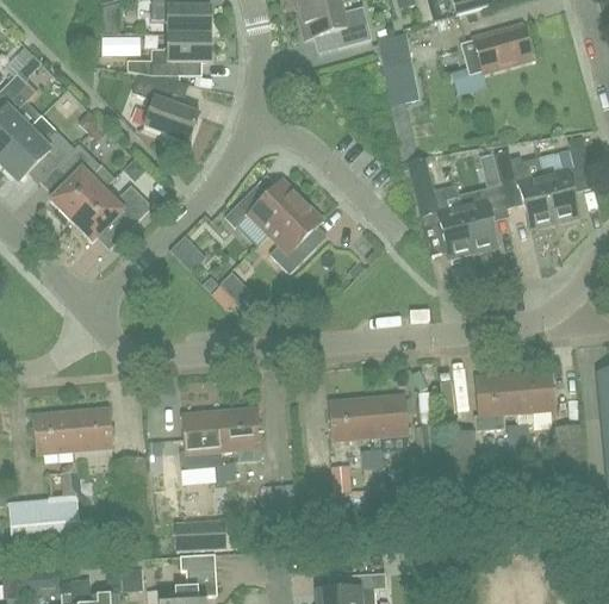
[(150,0),(151,17),(163,17),(167,22),(167,32),(210,32),(211,5),(180,5),(180,0),(150,0)]
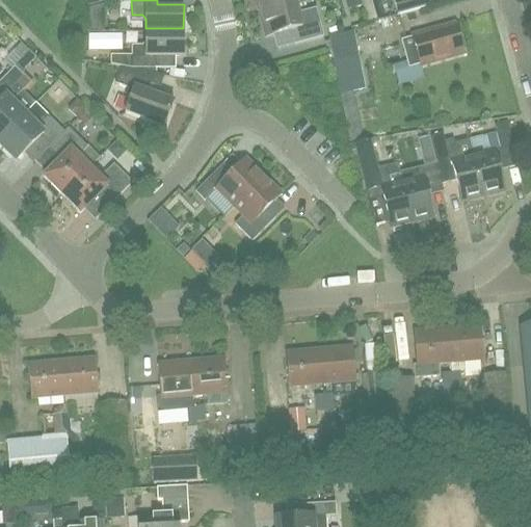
[(259,7),(266,33),(291,26),(295,41),(324,32),(317,4),(298,9),(296,0),(284,0),(259,7)]
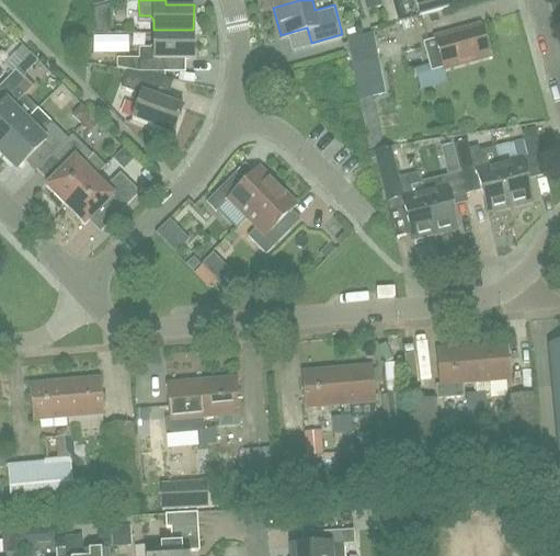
[(416,0),(420,12),(454,2),(453,0),(416,0)]
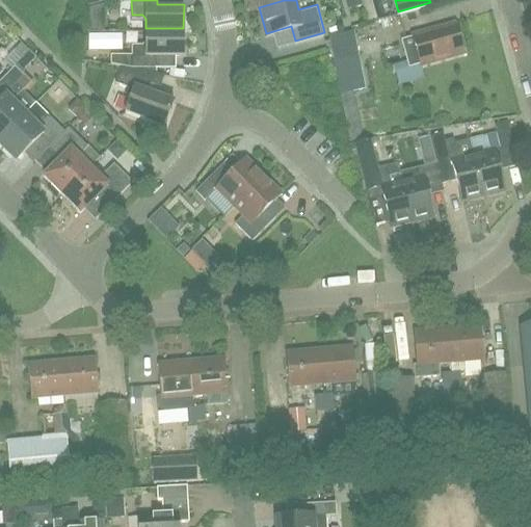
[(424,74),(421,61),(463,49),(456,21),(401,36),(407,58),(394,61),(400,81),(424,74)]
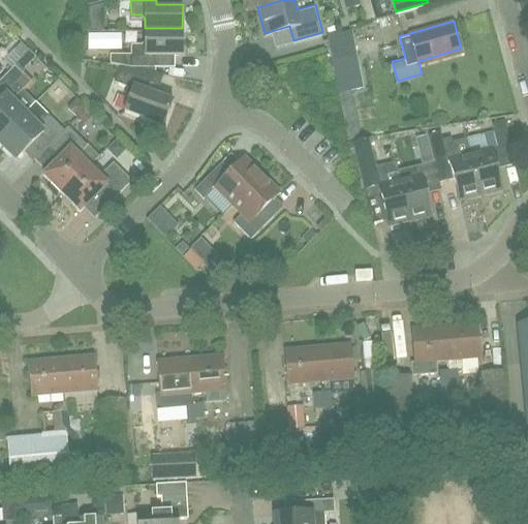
[(328,32),(348,139),(362,136),(346,54),(359,51),(353,27),(328,32)]
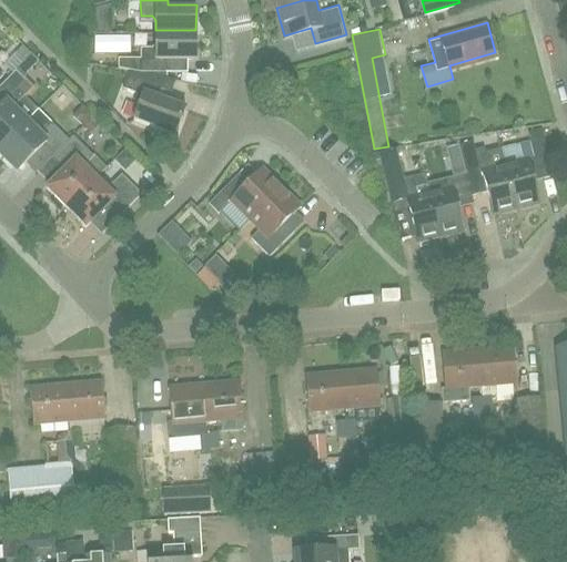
[(141,69),(168,69),(188,69),(188,55),(195,55),(195,30),(155,30),(155,41),(152,44),(141,44),(141,54),(119,54),(119,65),(141,69)]
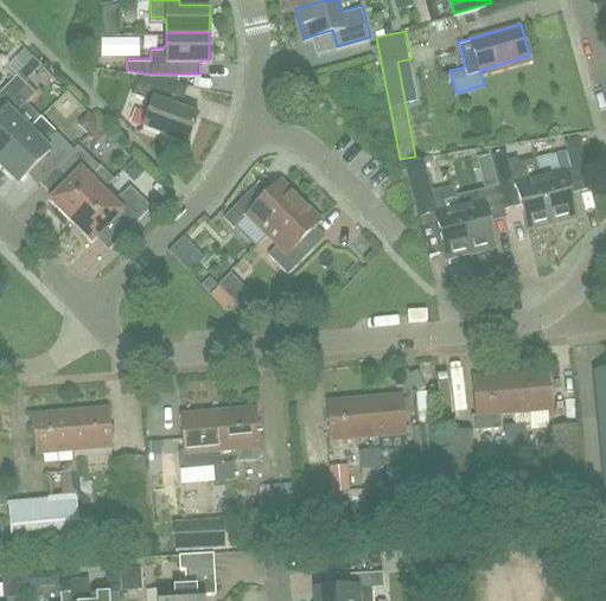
[(0,154),(29,126),(14,112),(26,98),(19,91),(29,83),(17,71),(0,89),(0,154)]
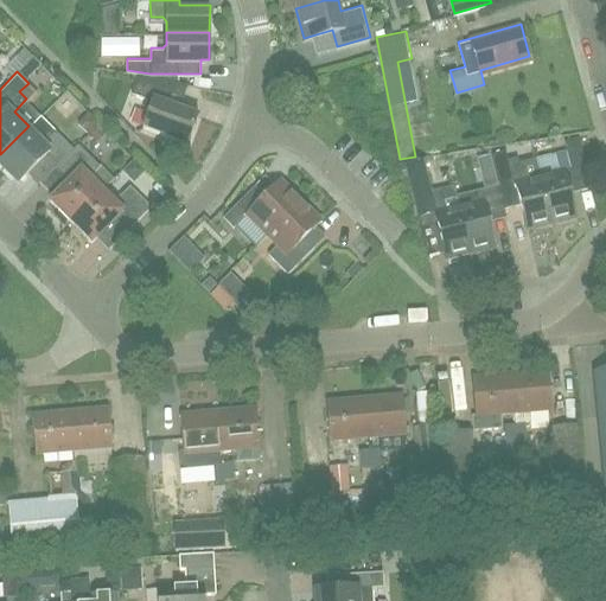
[(173,80),(139,72),(132,90),(147,96),(144,107),(150,109),(144,125),(187,141),(198,112),(166,100),(173,80)]
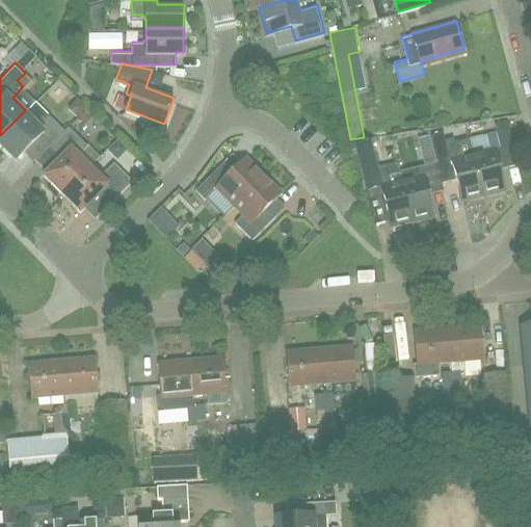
[(47,146),(51,141),(64,128),(49,112),(37,124),(25,110),(0,135),(0,140),(17,157),(37,136),(47,146)]
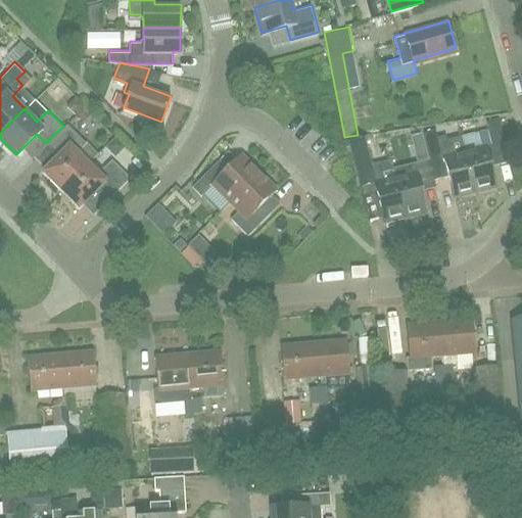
[(43,170),(61,188),(88,160),(89,160),(98,151),(67,122),(63,126),(50,139),(62,150),(43,170)]
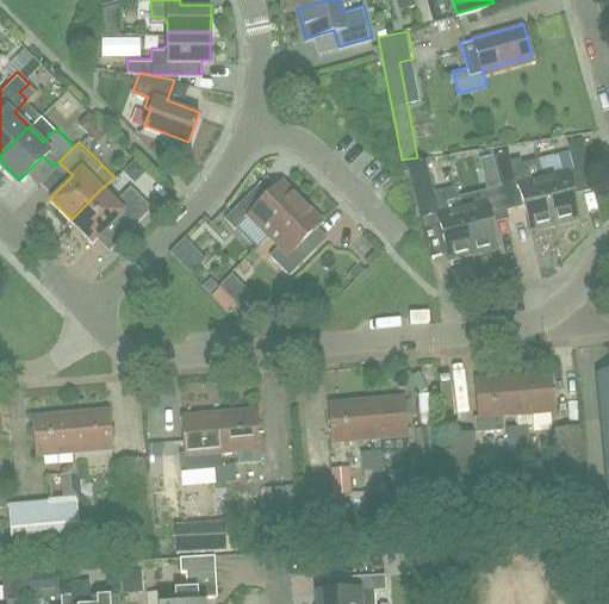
[(495,153),(501,180),(515,176),(508,149),(495,153)]
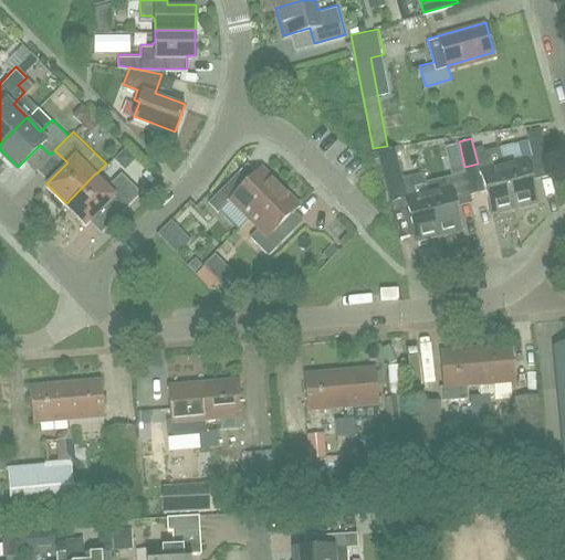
[(428,189),(416,192),(415,183),(404,186),(396,151),(379,155),(390,200),(405,196),(416,238),(439,232),(428,189)]
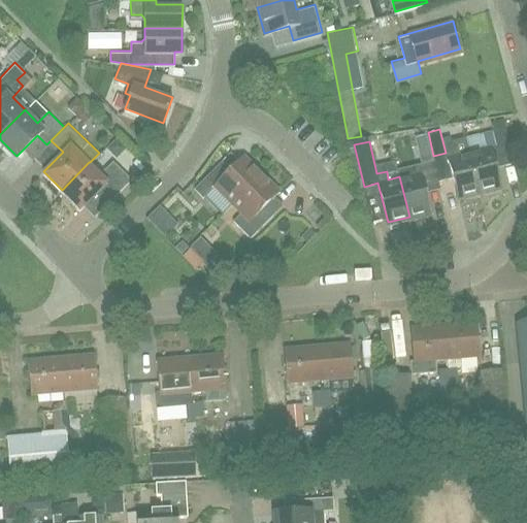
[(469,152),(480,192),(501,186),(491,146),(469,152)]
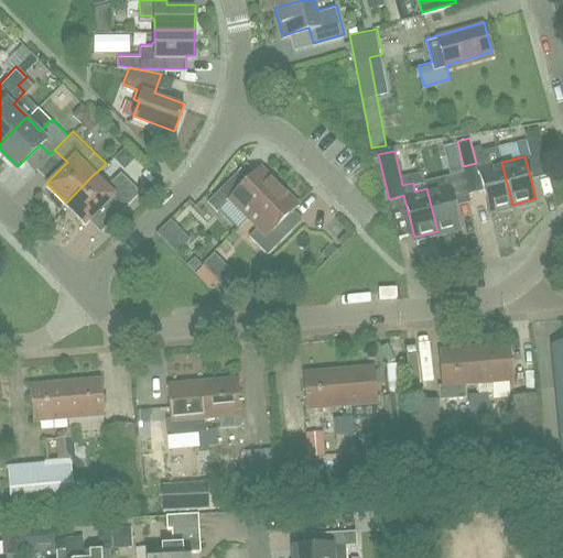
[(512,205),(501,162),(478,167),(489,210),(512,205)]
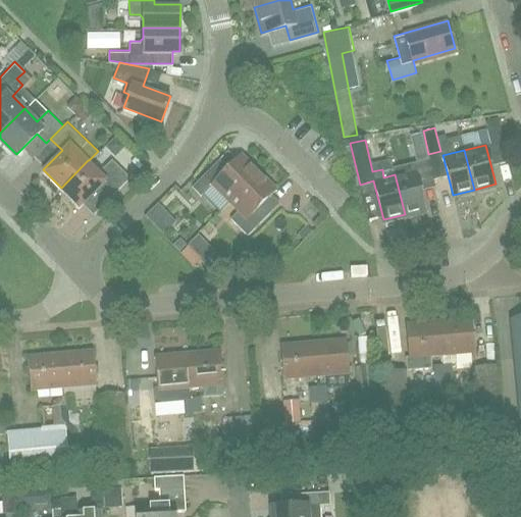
[(226,167),(218,158),(193,185),(201,193),(212,182),(229,199),(259,169),(242,152),(226,167)]
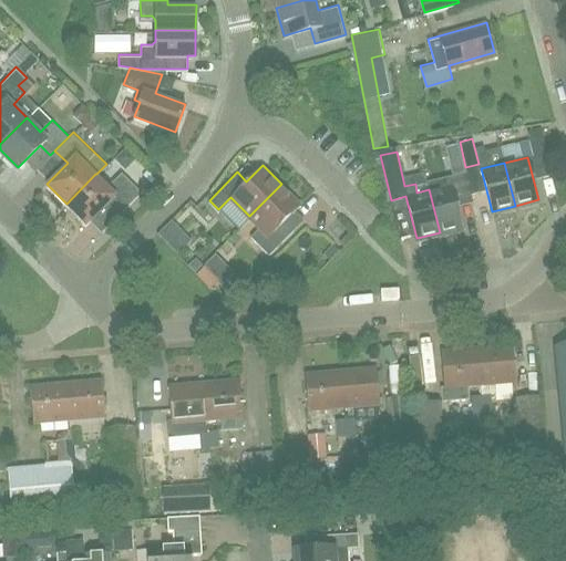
[(430,189),(429,189),(440,232),(463,227),(454,193),(470,188),(465,167),(426,177),(430,189)]
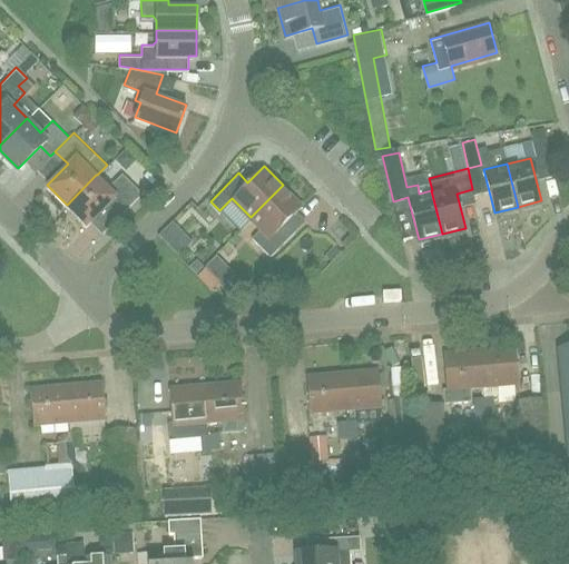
[(119,215),(143,191),(123,171),(108,186),(97,175),(96,175),(67,205),(86,225),(107,204),(119,215)]
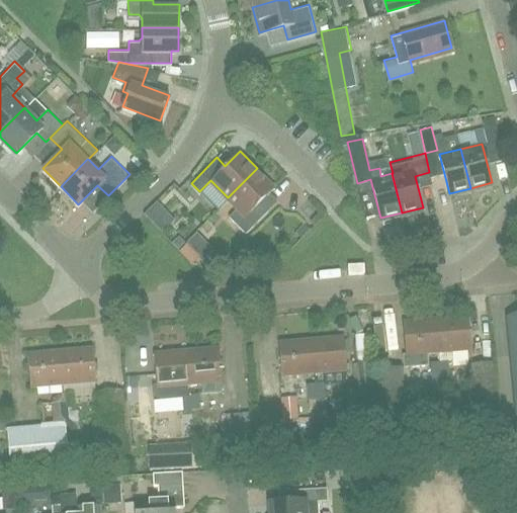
[(246,231),(268,208),(260,200),(274,185),(257,168),(228,197),(245,215),(237,223),(246,231)]
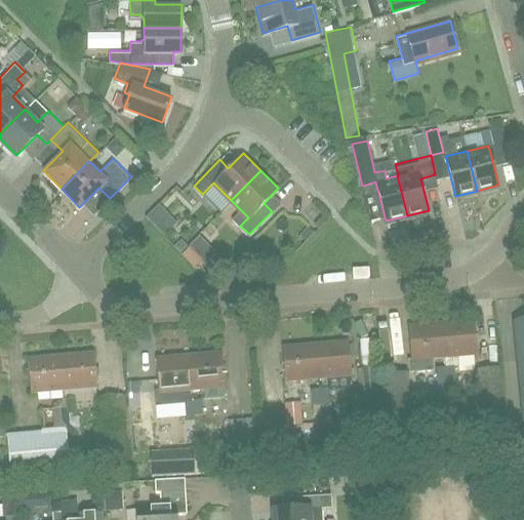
[(128,180),(116,194),(123,200),(135,186),(128,180)]
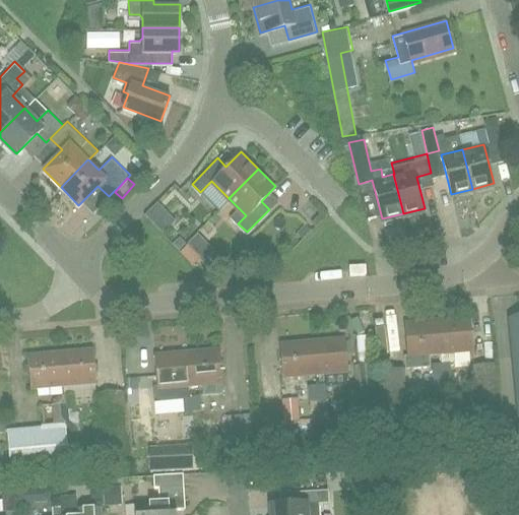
[(188,253),(199,263),(207,256),(196,245),(188,253)]
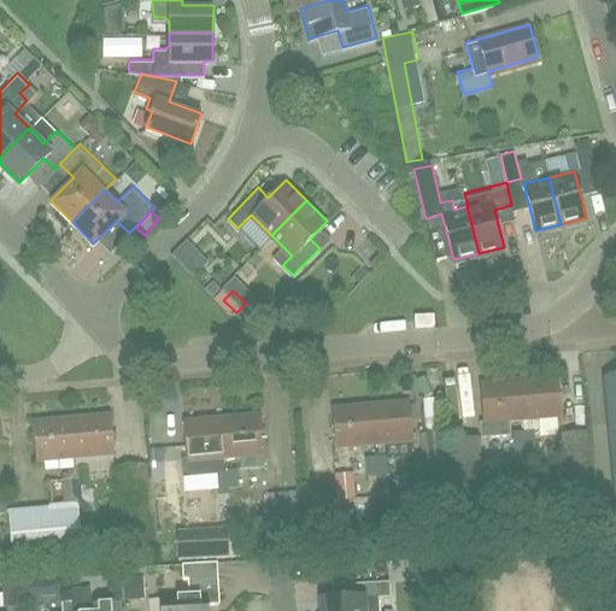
[(459,412),(468,412),(465,368),(457,368),(459,412)]
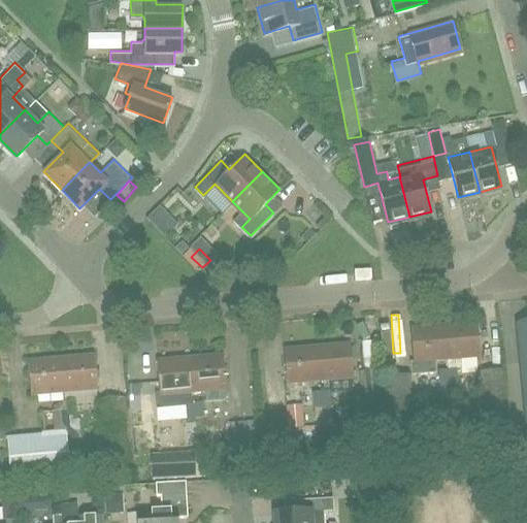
[(448,356),(481,354),(479,319),(445,322),(448,356)]
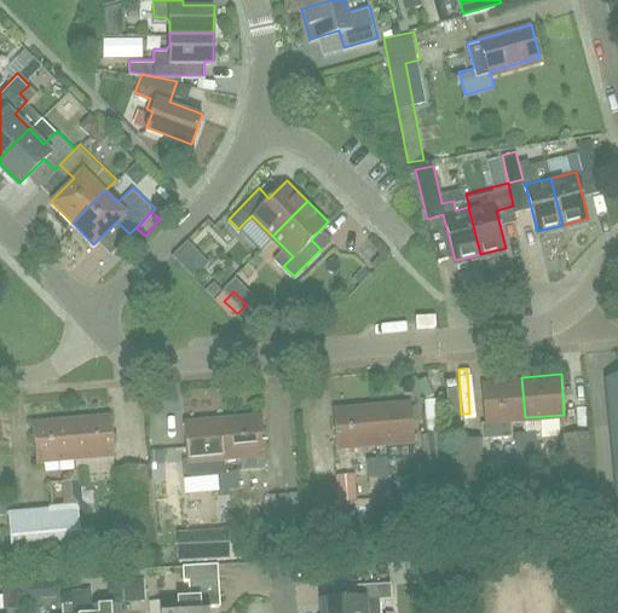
[(617,376),(605,379),(617,505),(617,376)]
